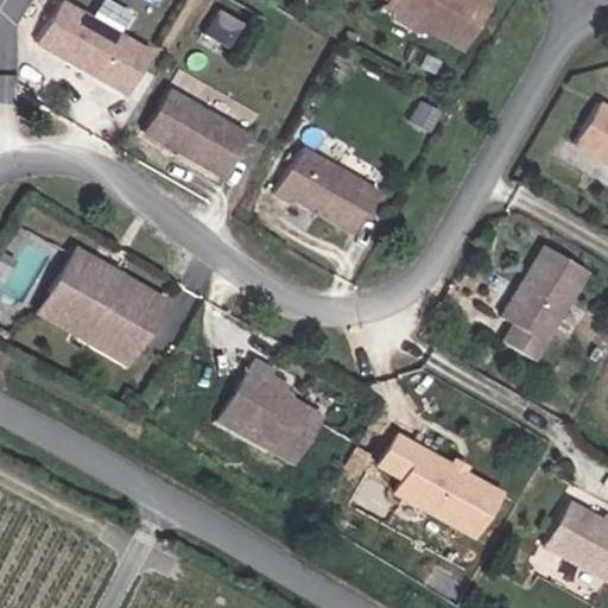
[(68,0),(62,0),(38,38),(96,75),(122,33),(68,0)]
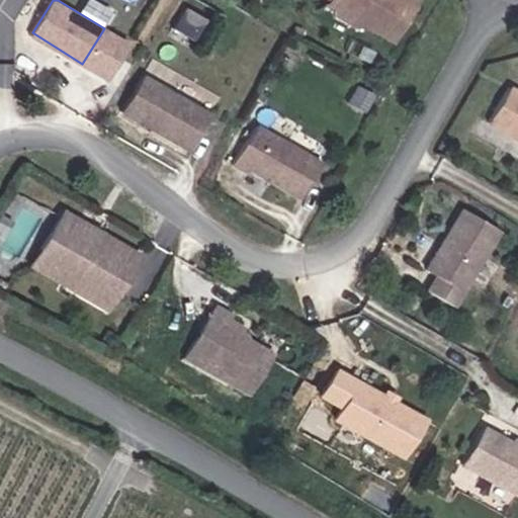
[(396,42),(419,1),(417,0),(331,0),(333,1),(331,6),(339,11),(344,7),(363,19),(365,26),(396,42)]
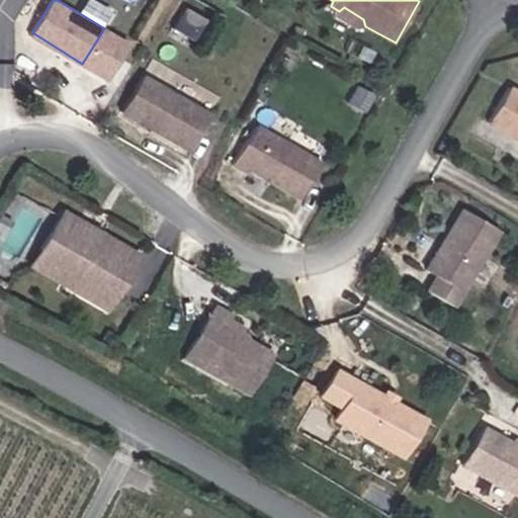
[(194,36),(204,14),(183,5),(173,27),(194,36)]
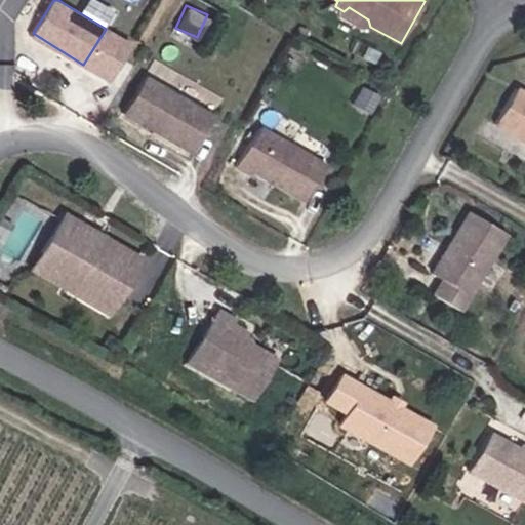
[(0,61),(0,83),(10,83),(8,61),(0,61)]
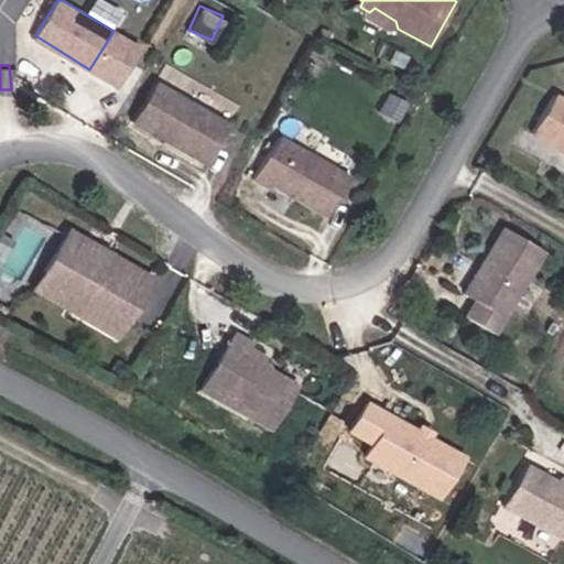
[(155,83),(132,122),(205,164),(227,125),(155,83)]
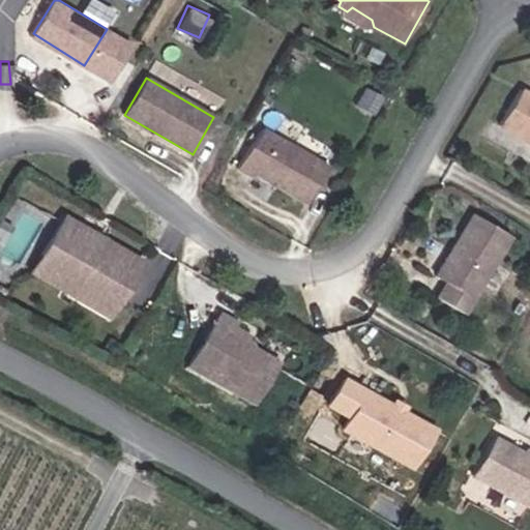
[(529,138),(529,91),(526,89),(505,124),(529,138)]
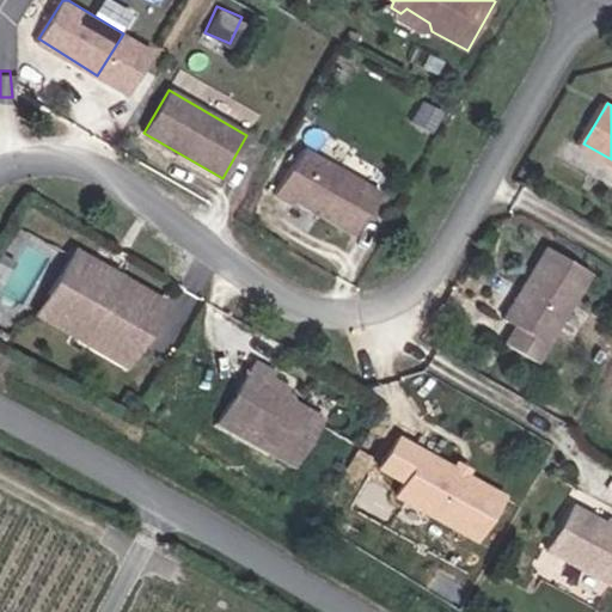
[(307,147),(279,194),(298,204),(300,200),(360,234),(384,193),(307,147)]
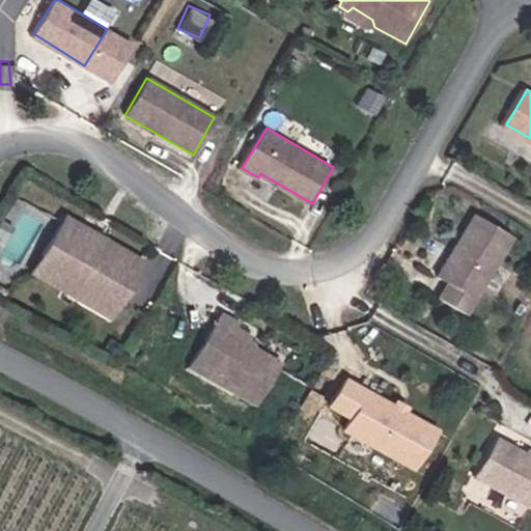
[(470,315),(514,236),(476,216),(441,279),(451,285),(443,301),(470,315)]
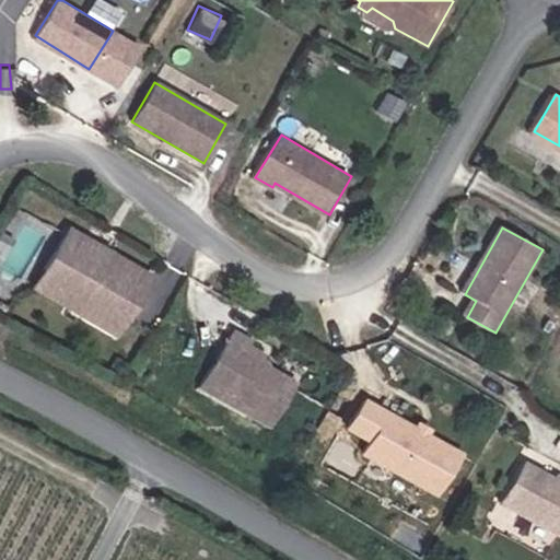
[(76,232),(53,271),(92,294),(82,313),(125,336),(158,278),(76,232)]
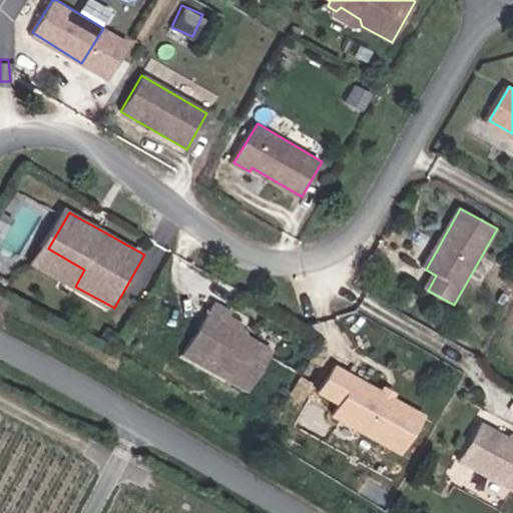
[(84,270),(48,248),(39,266),(75,287),(84,270)]
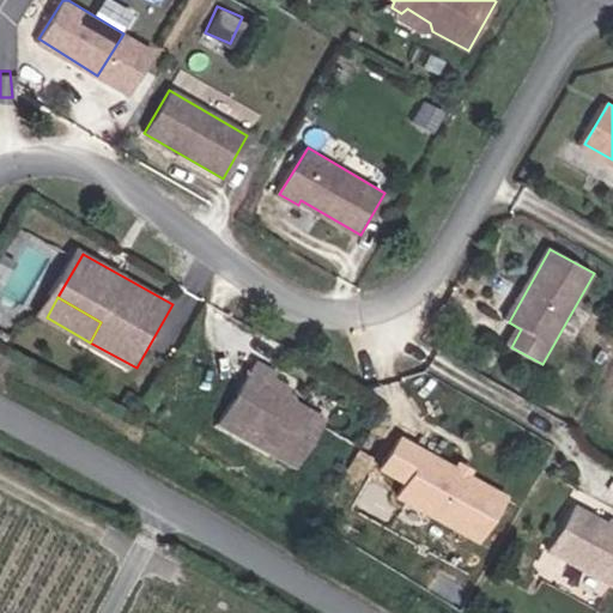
[(258,359),(224,420),(299,461),(325,413),(285,392),(290,383),(273,374),(275,369),(258,359)]
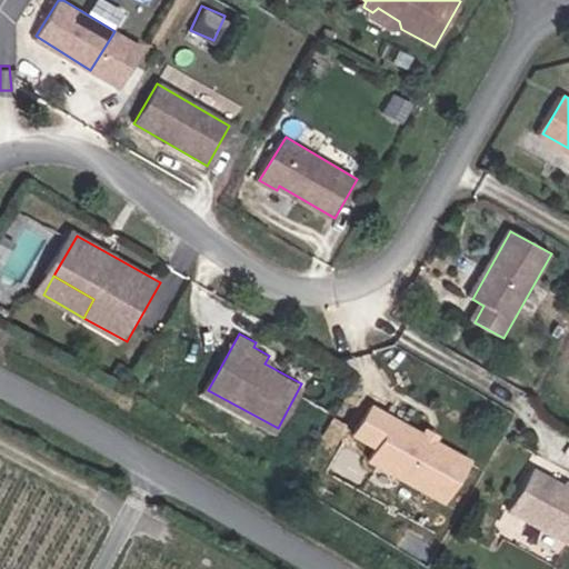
[(470,457),(373,403),(358,432),(382,446),(375,458),(448,498),(470,457)]
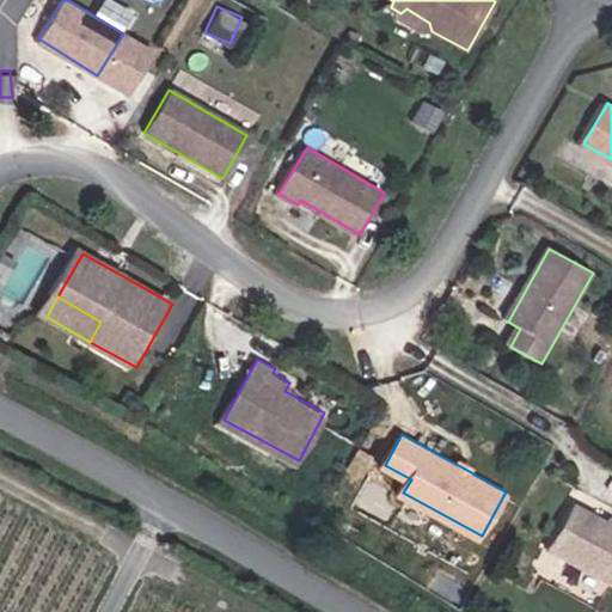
[(611,538),(575,519),(552,563),(611,594),(611,538)]
